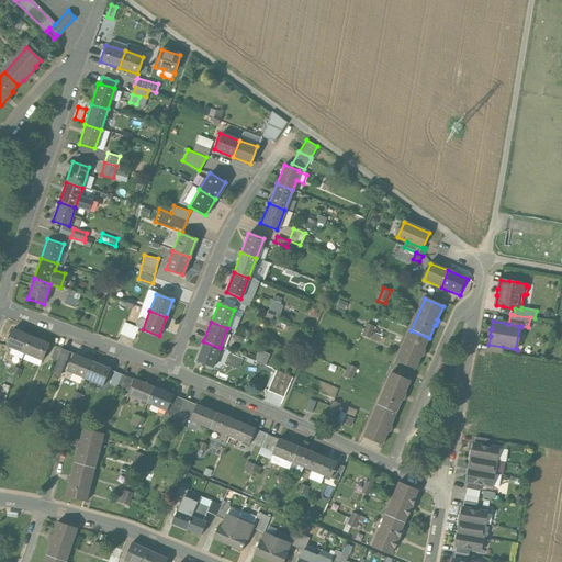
[(374,327),(367,325),(362,336),(369,338),(374,327)]
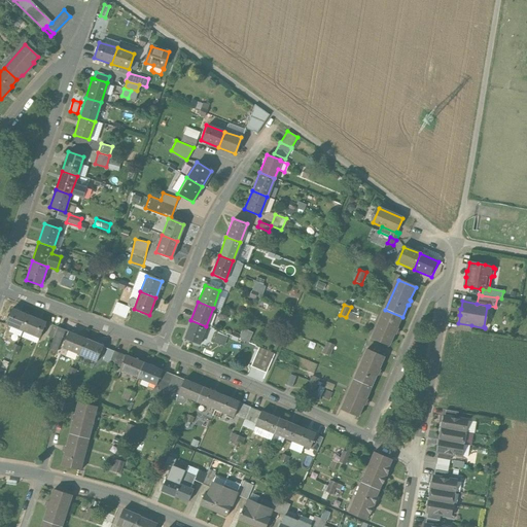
[(29,316),(12,309),(6,325),(23,331),(29,316)]
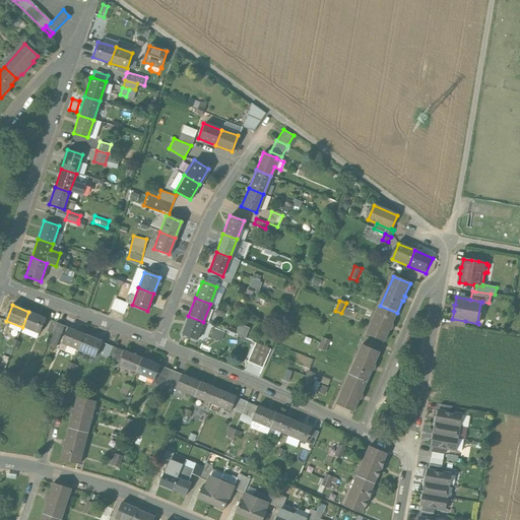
[(397,313),(380,306),(368,334),(384,342),(389,330),(391,330),(393,324),(392,324),(397,313)]
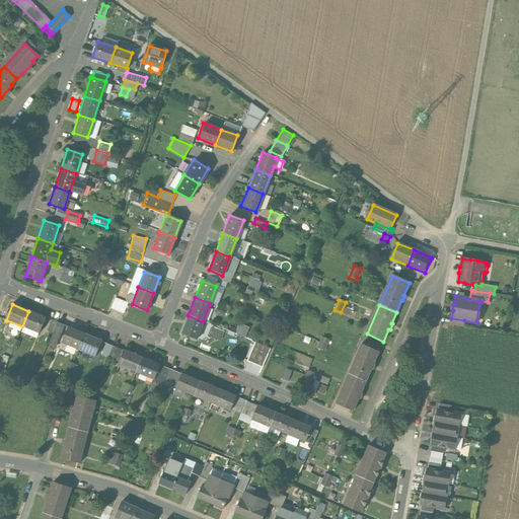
[(45,317),(28,311),(22,326),(39,332),(45,317)]
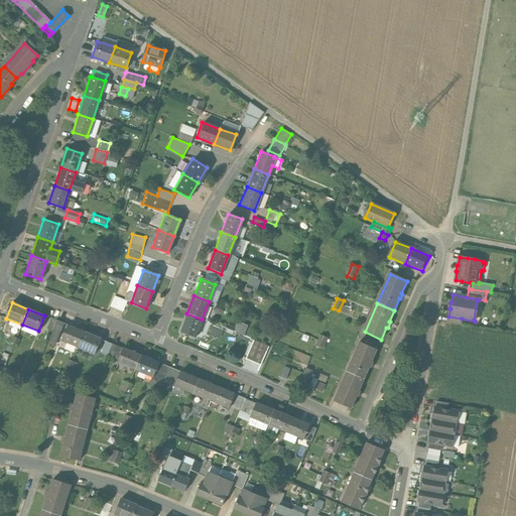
[(202,319),(186,313),(179,333),(194,338),(202,319)]
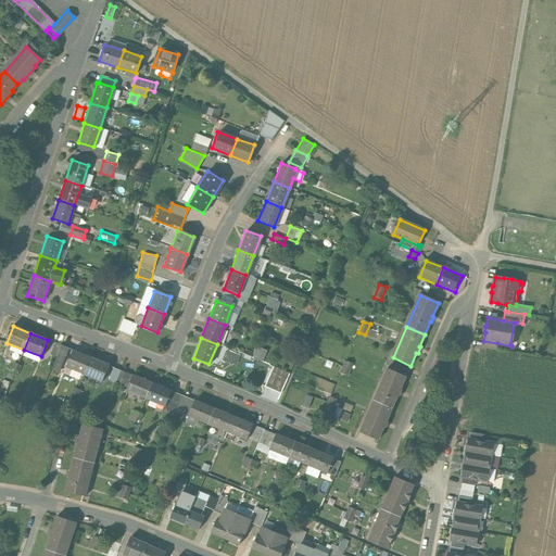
[(54,343),(49,354),(55,356),(60,345),(54,343)]
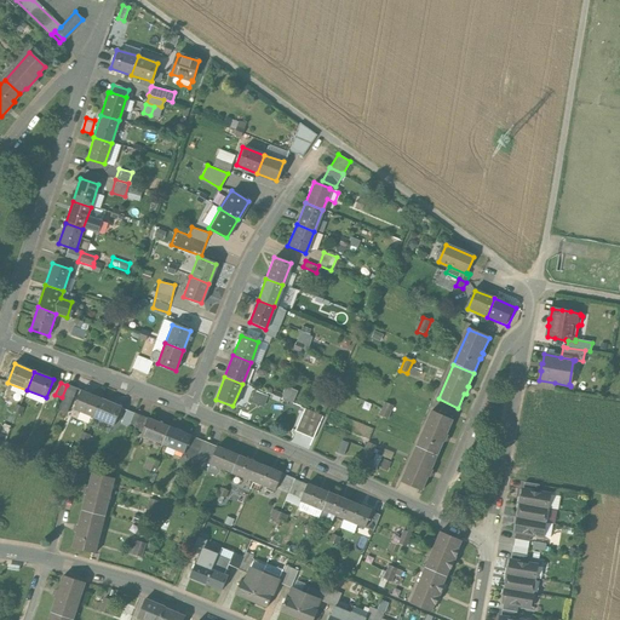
[(286,385),(281,397),(293,402),(298,390),(286,385)]
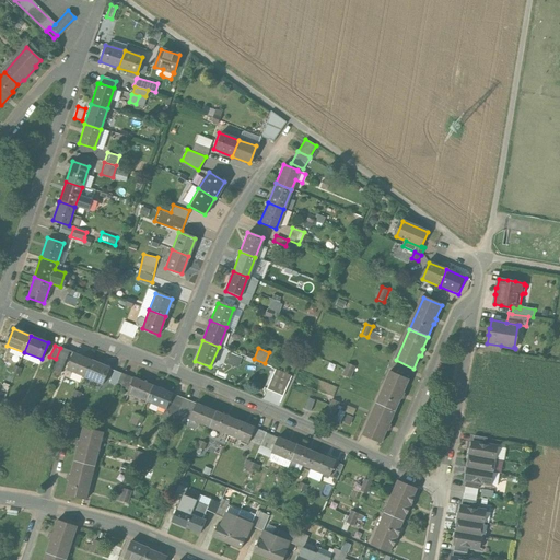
[(233,352),(228,362),(237,366),(242,357),(233,352)]
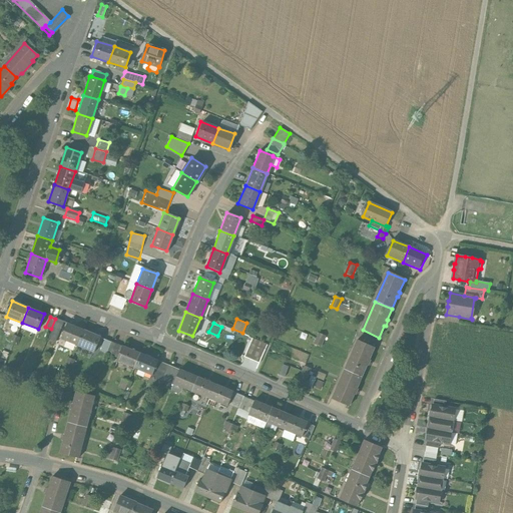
[(83,331),(67,324),(61,339),(77,346),(83,331)]
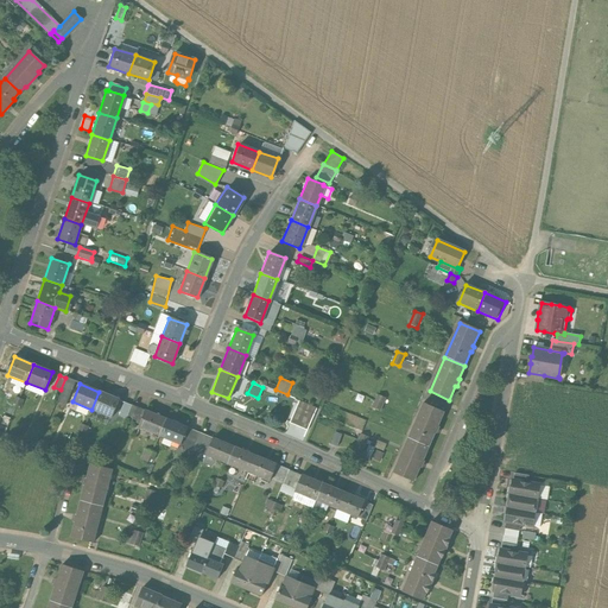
[(119,400),(99,392),(92,410),(111,417),(119,400)]
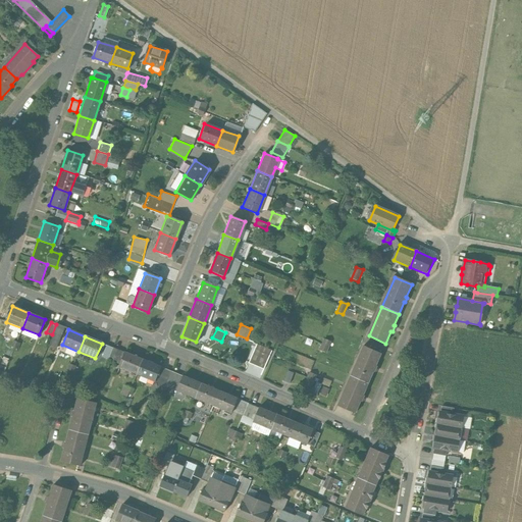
[(324,341),(319,351),(326,354),(330,343),(324,341)]
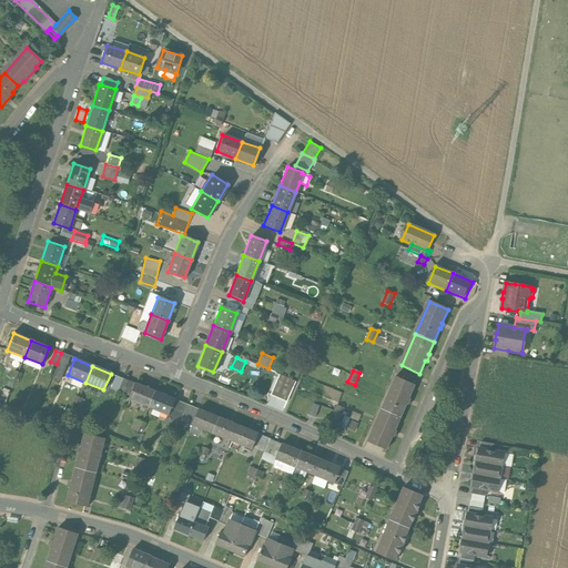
[(280,373),(271,394),(288,402),(296,381),(280,373)]
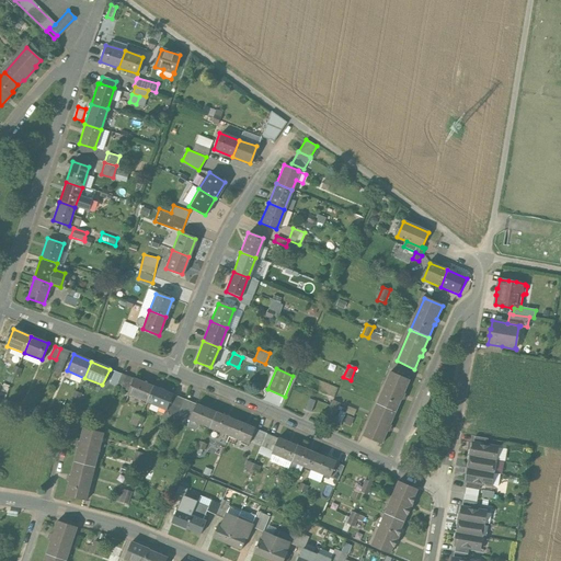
[(111,380),(115,382),(119,373),(115,370),(111,380)]
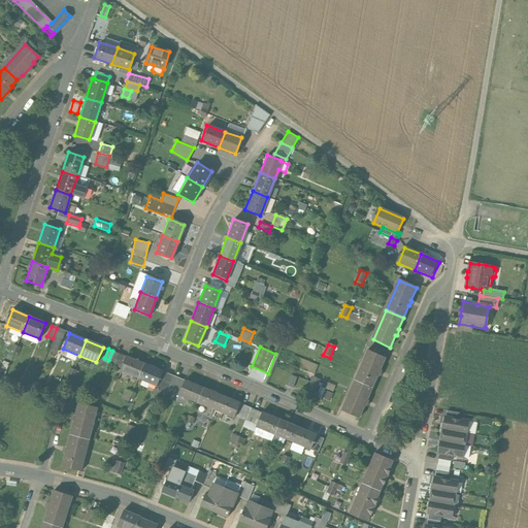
[(355,381),(372,388),(377,376),(378,376),(382,370),(380,369),(385,359),(368,352),(355,381)]
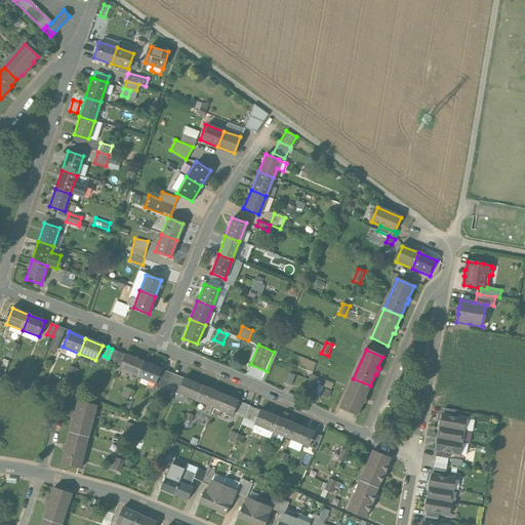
[(0,356),(0,370),(4,372),(9,360),(0,356)]
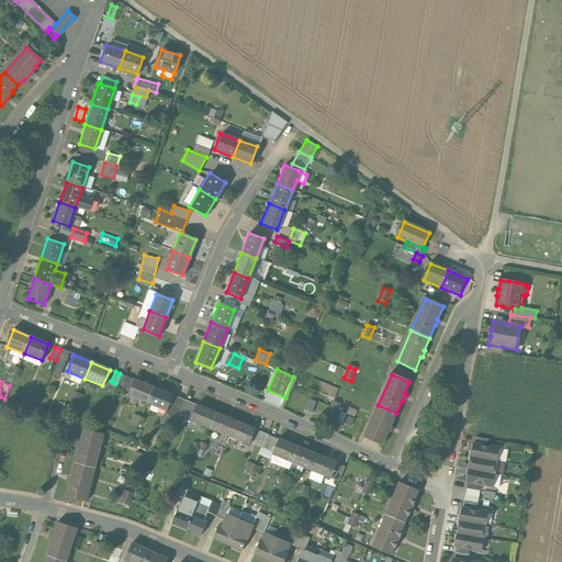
[(153,389),(134,381),(127,396),(147,404),(153,389)]
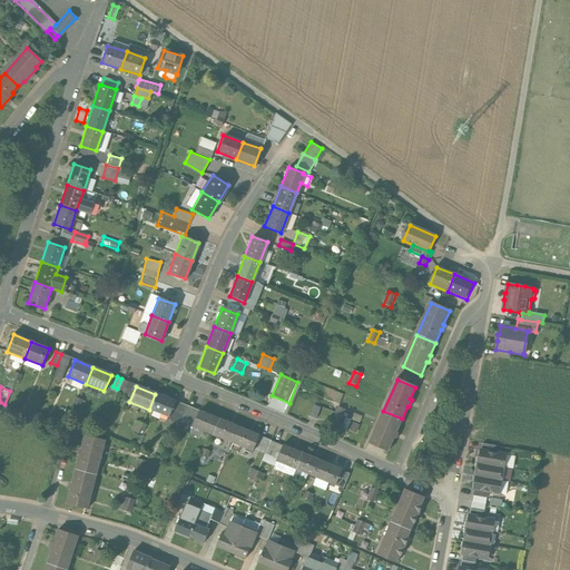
[(175,401),(155,394),(149,410),(168,416),(175,401)]
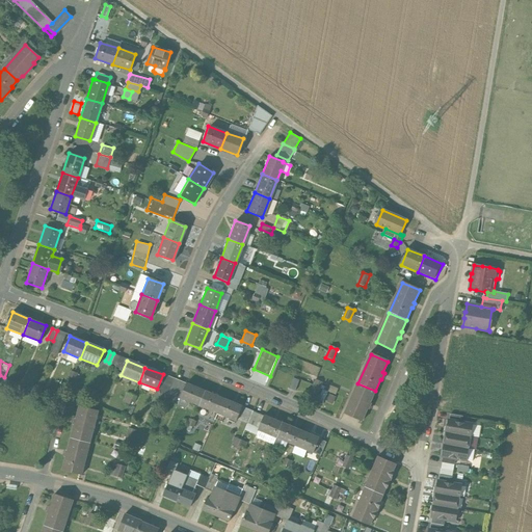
[(322,383),(316,381),(311,392),(317,395),(322,383)]
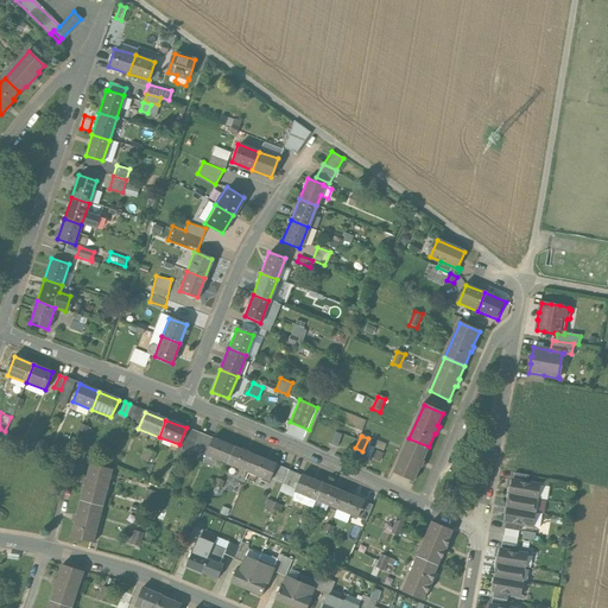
[(429,447),(409,438),(394,473),(413,481),(419,467),(422,468),(424,462),(422,462),(429,447)]
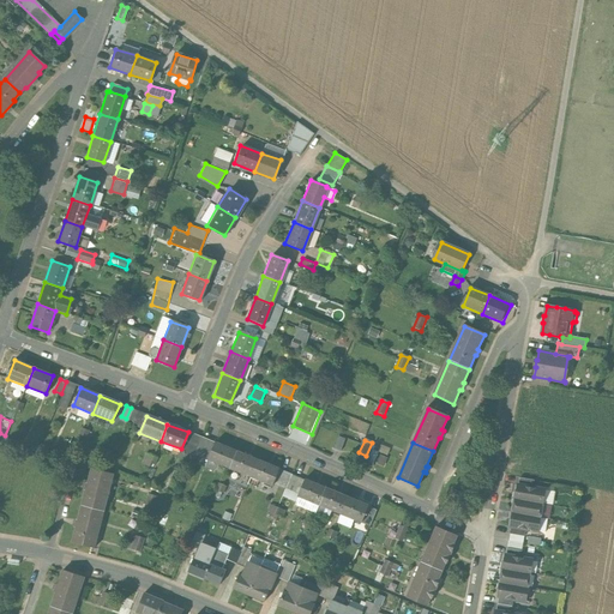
[(236,452),(216,444),(209,461),(229,469),(236,452)]
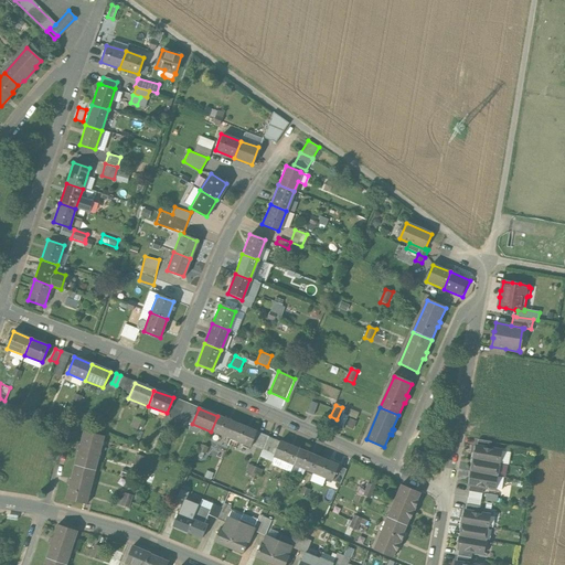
[(342,415),(338,426),(342,428),(348,417),(342,415)]
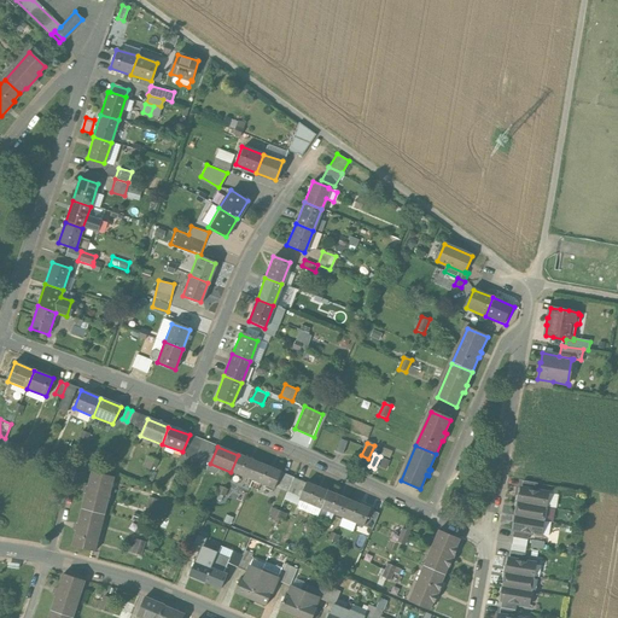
[(260,464),(238,455),(231,472),(252,481),(260,464)]
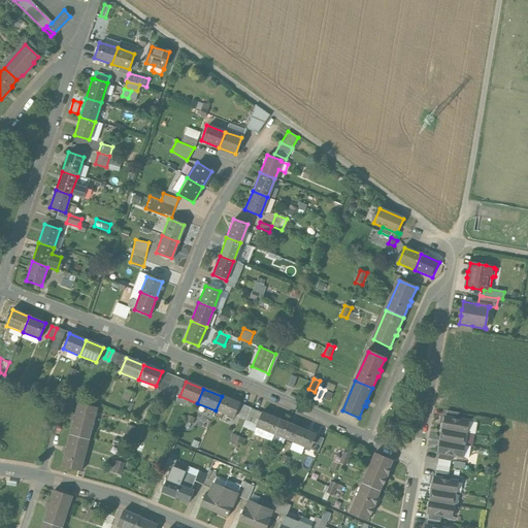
[(239,404),(222,396),(216,410),(234,419),(239,404)]
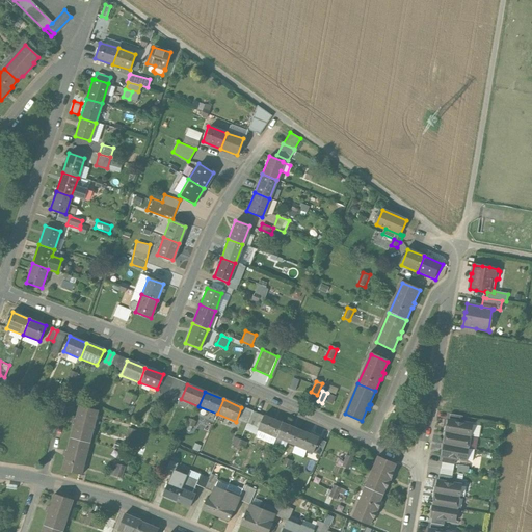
[(71,437),(88,443),(97,410),(79,406),(76,420),(74,420),(73,425),(75,425),(71,437)]
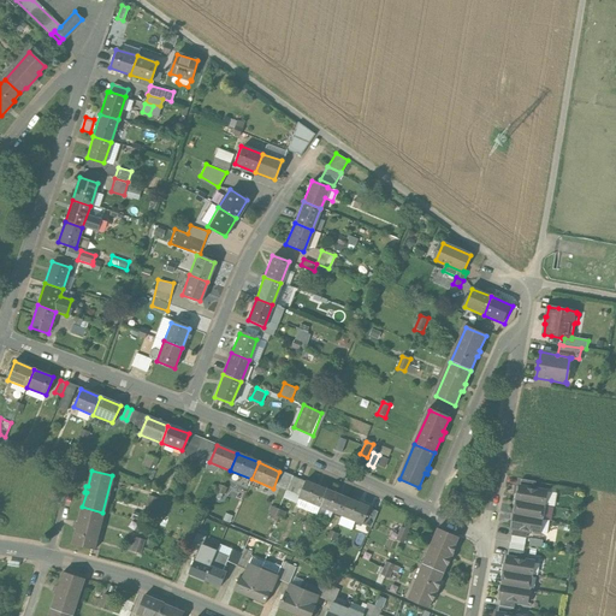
[(535,483),(521,480),(520,486),(534,490),(535,483)]
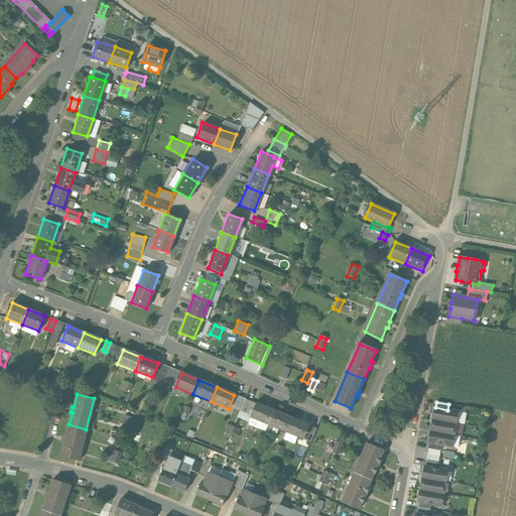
[(274,411),(256,403),(250,418),(268,425),(274,411)]
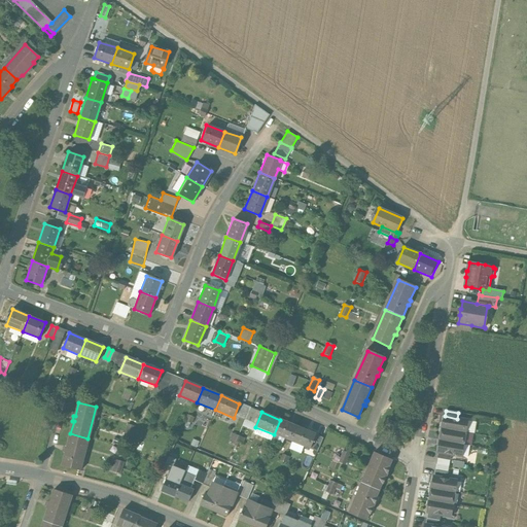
[(445,416),(444,416),(443,422),(442,422),(441,428),(466,432),(468,420),(457,419),(445,416)]
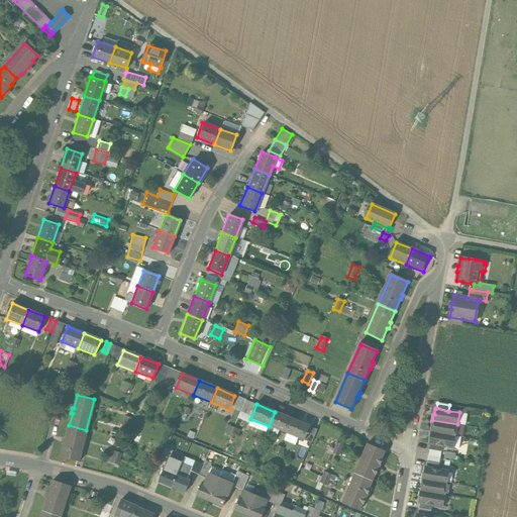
[(293,419),(275,412),(269,426),(286,433),(293,419)]
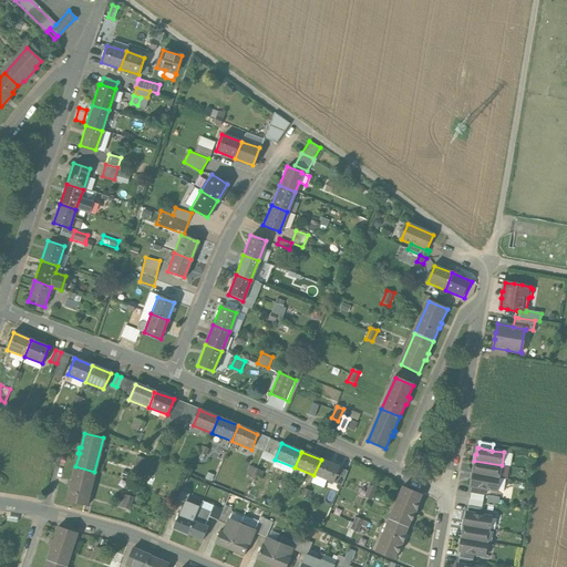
[(419,452),(414,462),(423,465),(428,455),(419,452)]
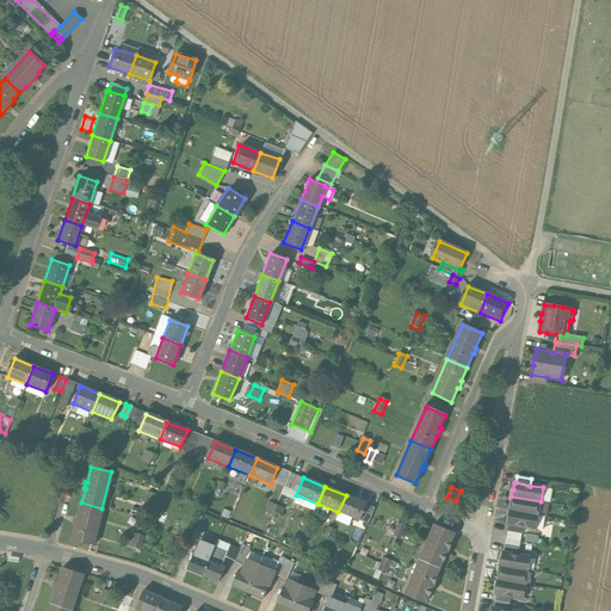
[(234,488),(230,495),(238,499),(241,491),(234,488)]
